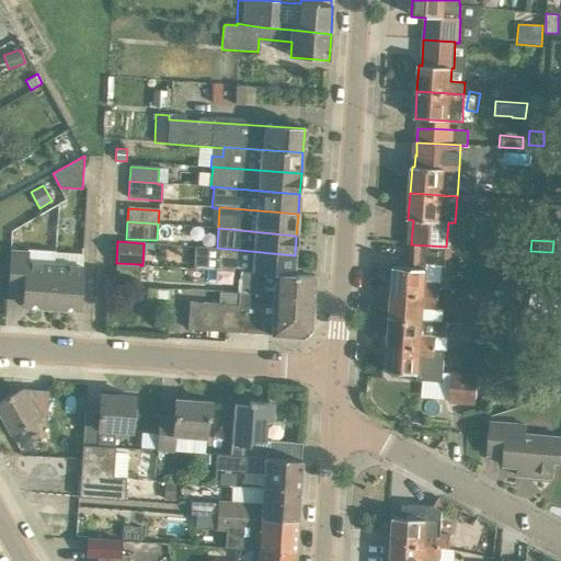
[(445,265),(446,247),(411,244),(410,263),(445,265)]
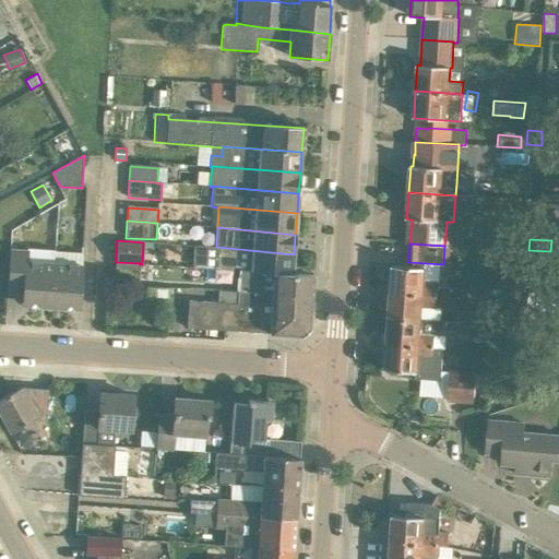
[(293,274),(294,254),(216,247),(216,248),(218,248),(216,269),(250,272),(250,271),(293,274)]
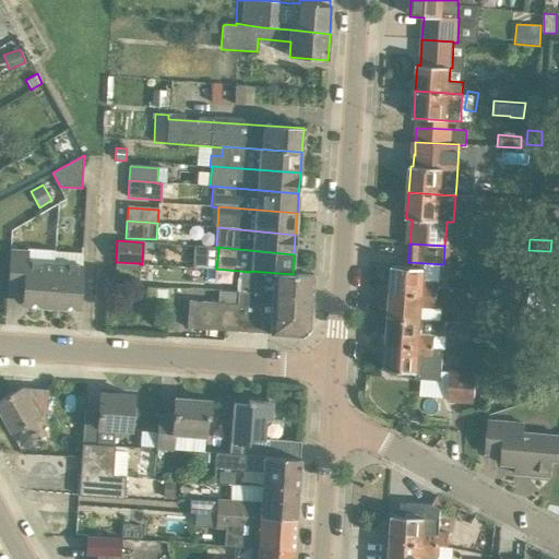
[(50,308),(55,263),(26,262),(27,251),(10,250),(9,272),(7,294),(23,294),(22,306),(27,306),(33,301),(37,307),(50,308)]
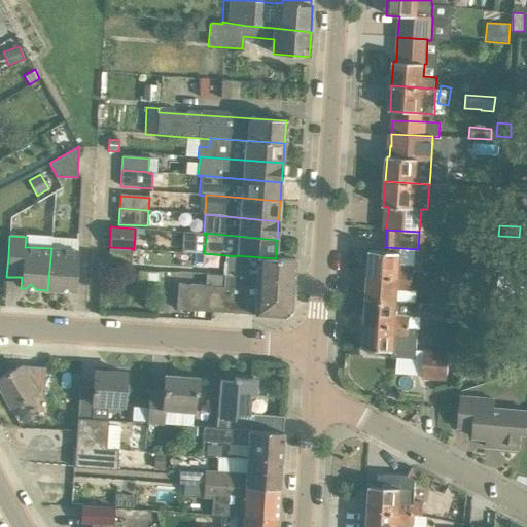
[(131,271),(132,249),(132,248),(109,247),(108,270),(131,271)]
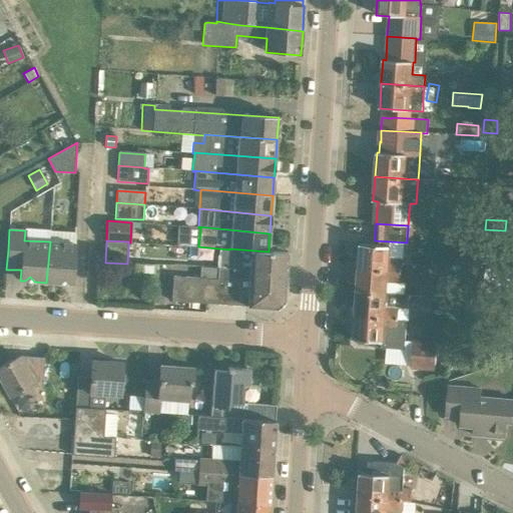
[(72,284),(75,243),(50,241),(46,283),(57,283),(62,279),(67,284),(72,284)]
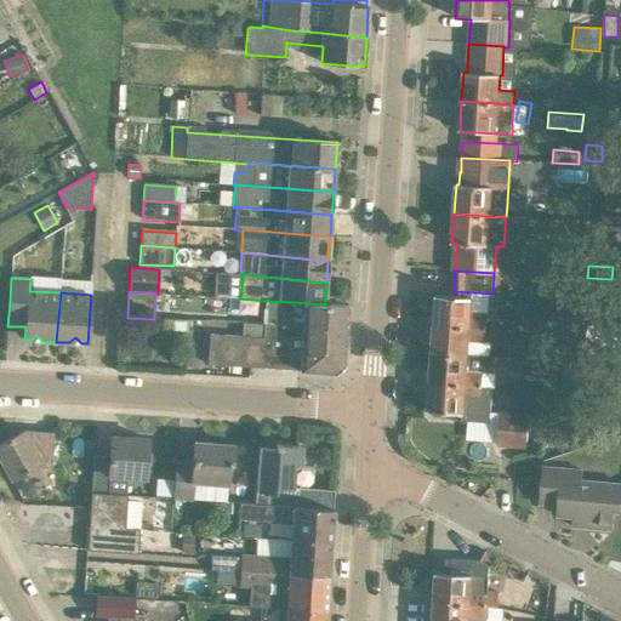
[(471,314),(471,298),(436,296),(434,325),(485,329),(486,315),(471,314)]
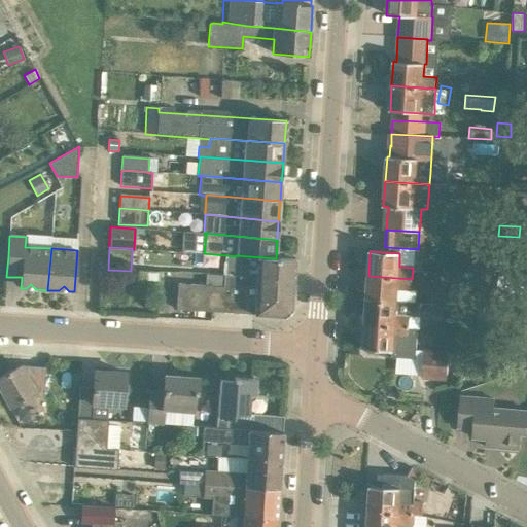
[(526,252),(519,252),(517,267),(526,267),(526,252)]
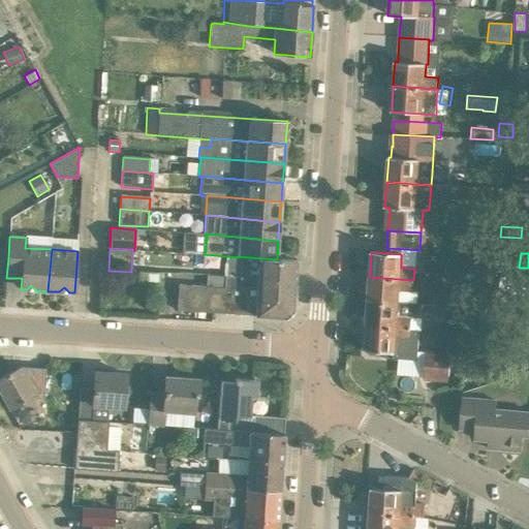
[(501,255),(484,255),(483,270),(501,271),(501,255)]
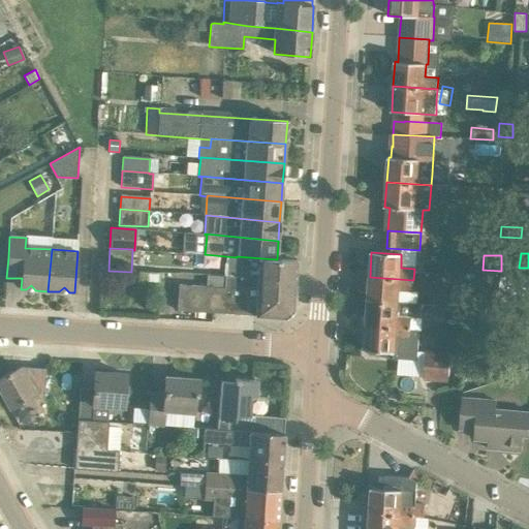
[(296,261),(277,259),(237,256),(237,257),(237,269),(225,268),(224,277),(207,276),(206,287),(179,285),(177,311),(285,318),(292,311),(296,261)]
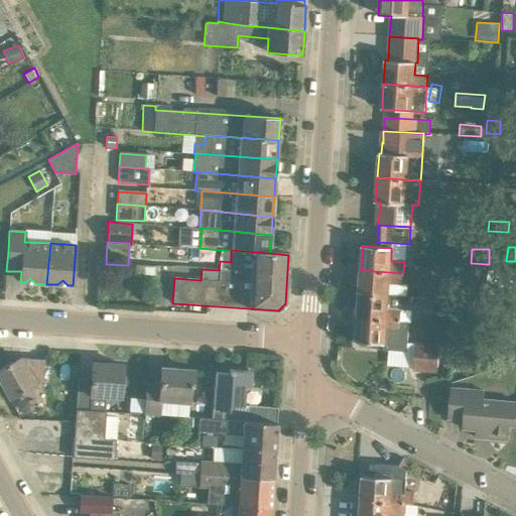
[(155,266),(135,264),(134,274),(155,275),(155,266)]
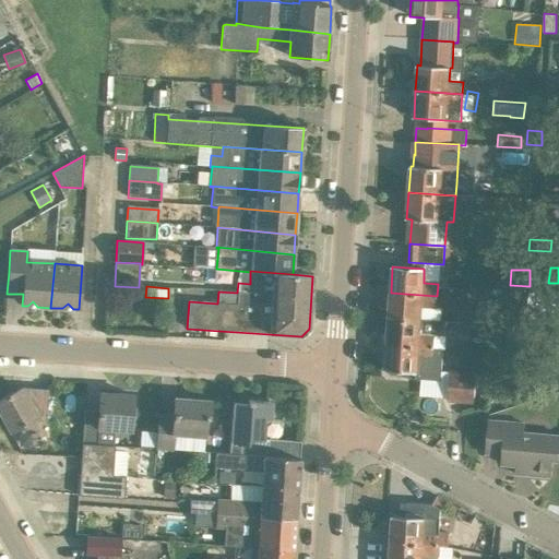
[(420,320),(421,307),(436,307),(437,296),(391,293),(389,318),(420,320)]
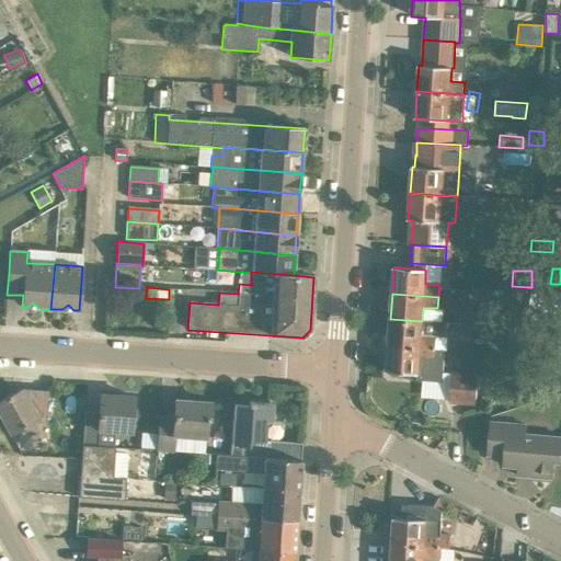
[(446,339),(447,323),(422,321),(390,319),(388,345),(436,347),(436,338),(446,339)]
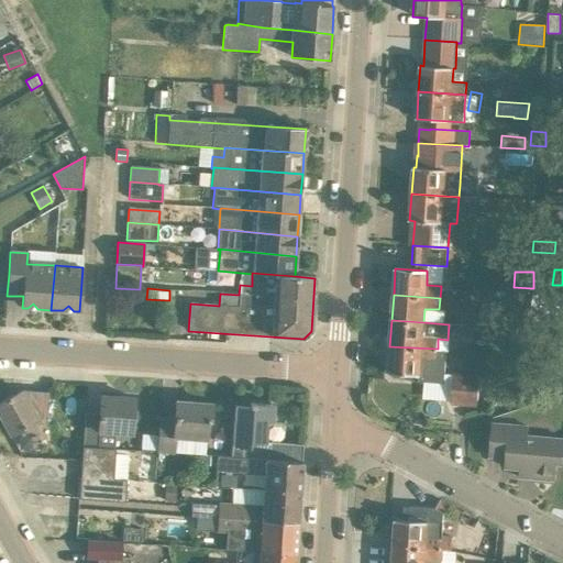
[(508,343),(509,330),(474,327),(472,340),(508,343)]
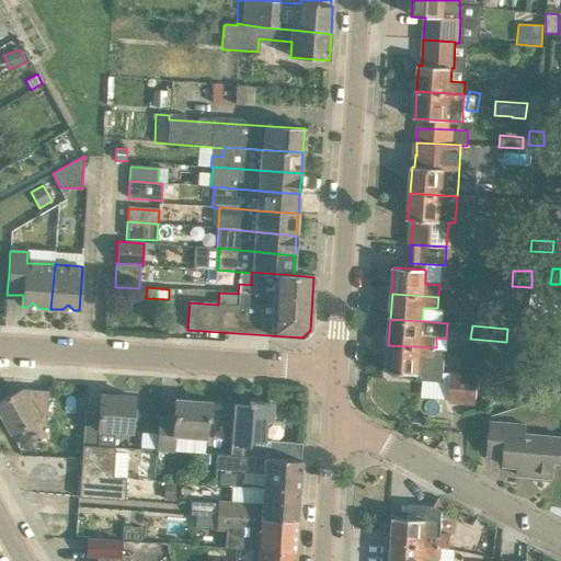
[(443,382),(445,351),(436,351),(436,347),(388,345),(387,371),(418,374),(416,380),(443,382)]
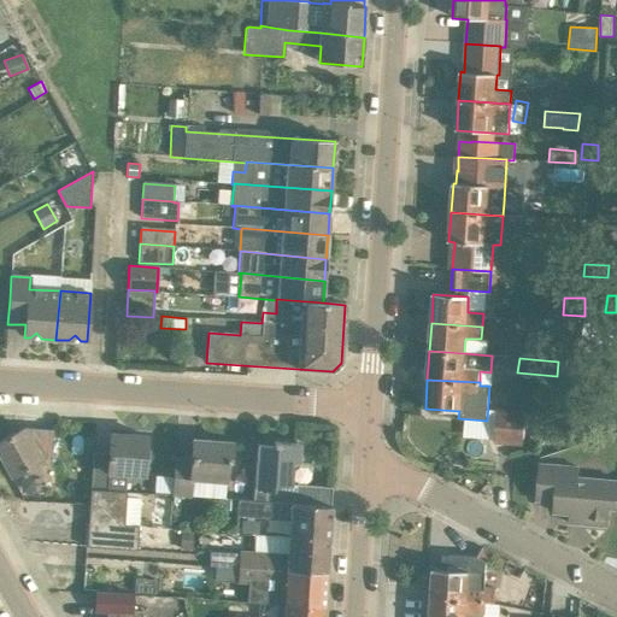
[(523,445),(526,412),(497,410),(494,442),(523,445)]
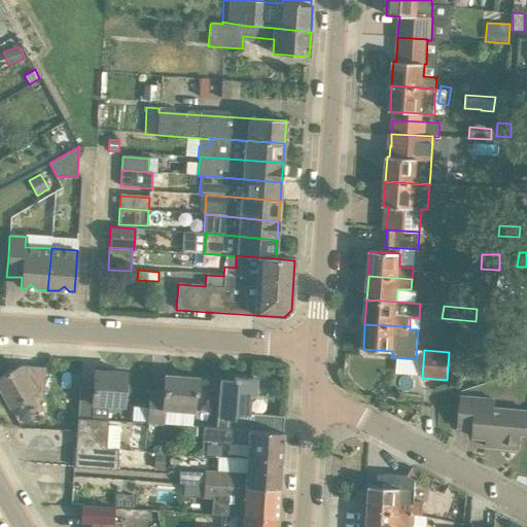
[(0,390),(9,407),(36,390),(44,391),(45,367),(20,366),(0,377),(0,390)]
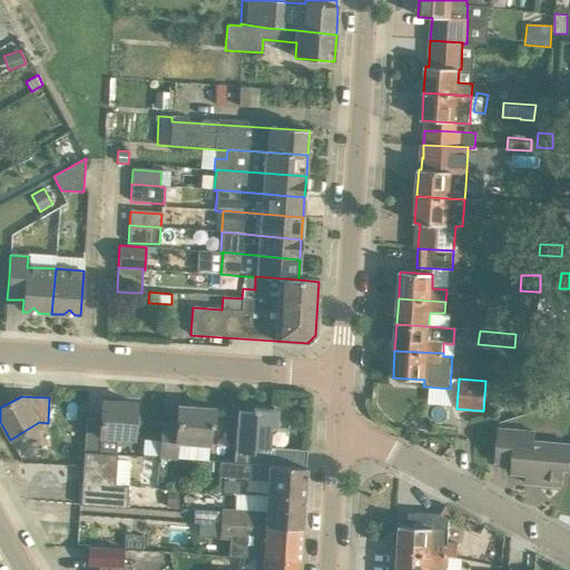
[(133,441),(135,403),(101,401),(100,420),(86,419),(84,457),(117,459),(117,455),(116,455),(117,441),(133,441)]
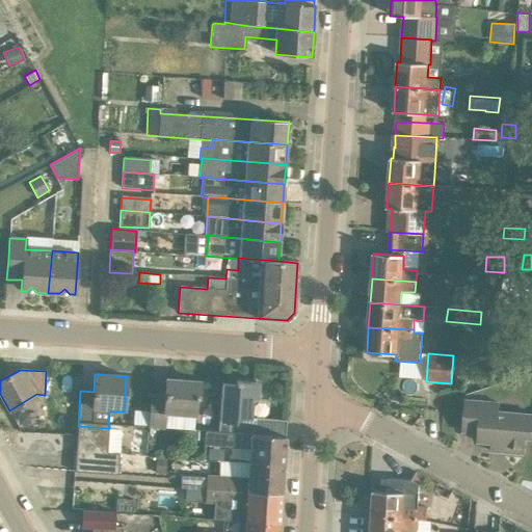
[(193,430),(195,399),(198,399),(200,382),(166,379),(165,397),(152,396),(148,427),(165,428),(165,429),(193,431),(193,430)]
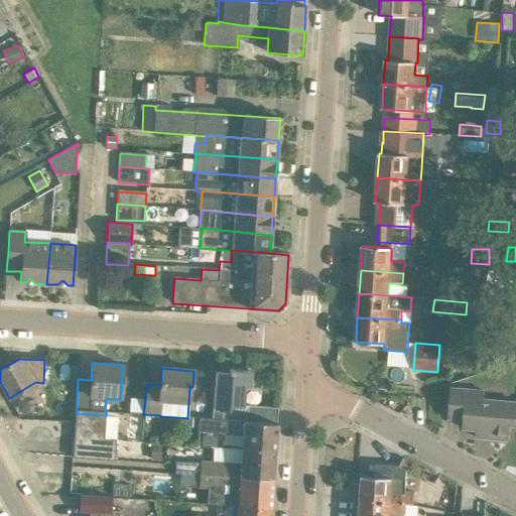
[(244,406),(246,388),(251,389),(252,377),(246,376),(247,371),(229,370),(229,376),(215,375),(212,419),(276,423),(276,422),(274,422),(275,408),(244,406)]
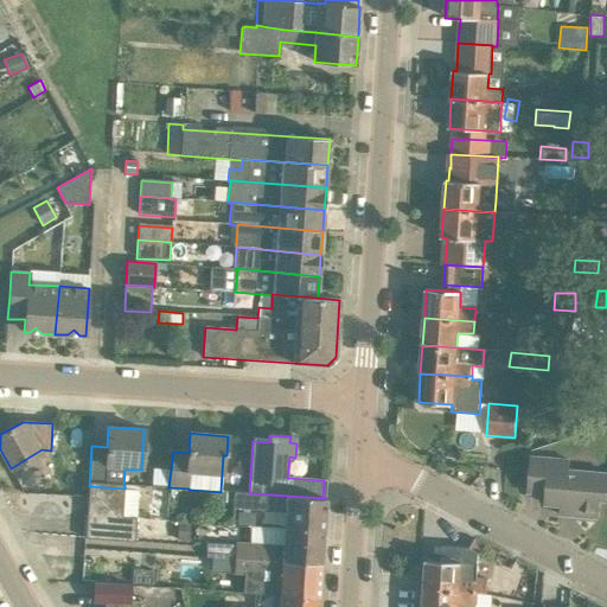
[(606,496),(606,472),(569,467),(570,459),(530,454),(526,493),(544,494),(543,504),(574,508),(574,516),(599,518),(601,496),(606,496)]
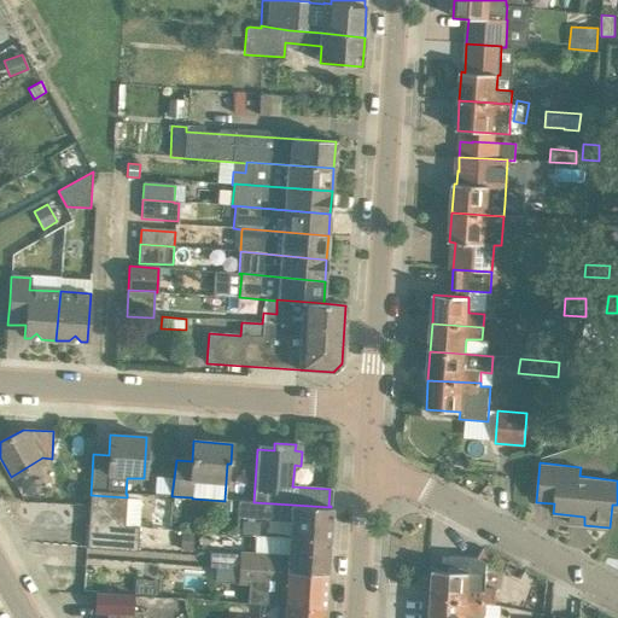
[(124,526),(127,497),(91,495),(87,548),(138,552),(139,528),(124,526)]
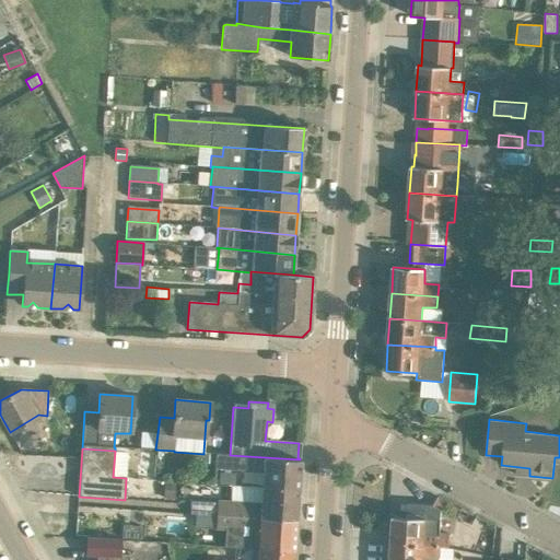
[(202,464),(214,465),(216,454),(203,453),(203,454),(202,464)]
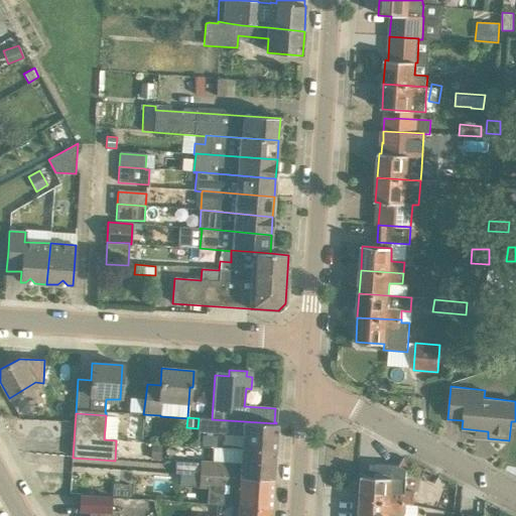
[(274,452),(276,423),(212,419),(199,418),(198,428),(198,431),(243,434),(242,449),(274,452)]
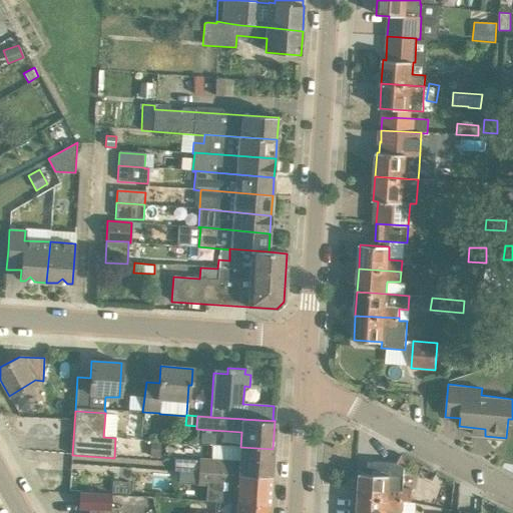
[(158,458),(159,443),(150,443),(149,457),(158,458)]
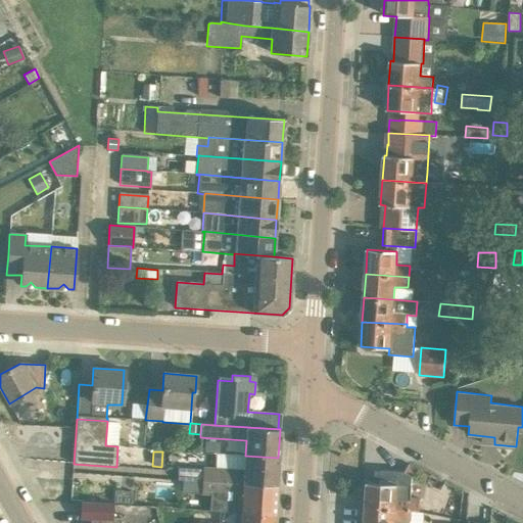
[(276,486),(278,458),(245,456),(216,455),(215,470),(178,468),(178,479),(201,481),(276,486)]
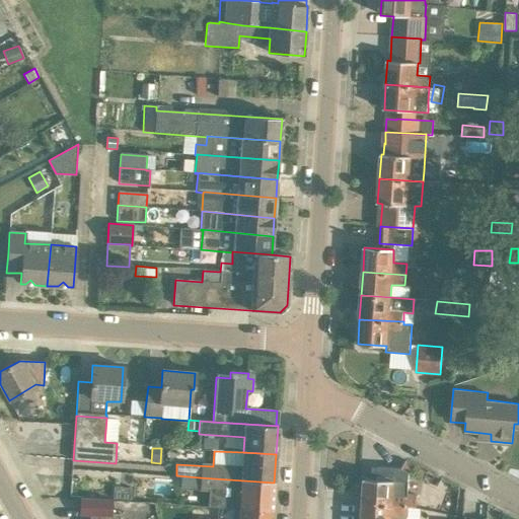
[(364,478),(363,503),(406,507),(416,508),(417,496),(406,495),(408,483),(409,473),(423,482),(428,473),(405,461),(400,468),(373,467),(372,479),(364,478)]
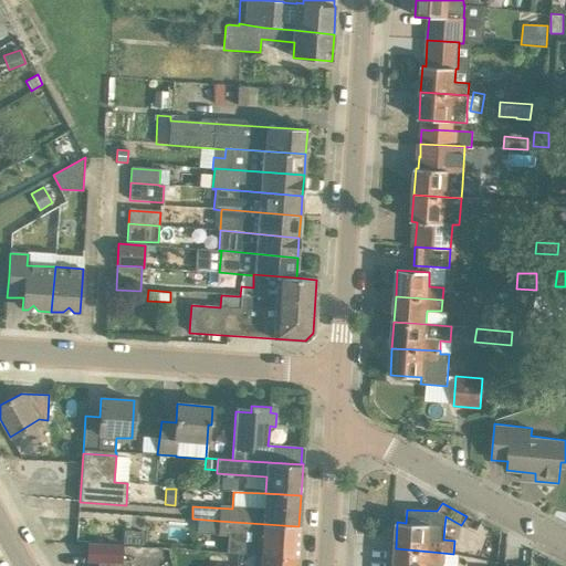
[(296,558),(299,526),(218,521),(217,534),(251,536),(250,555),(260,556),(296,558)]
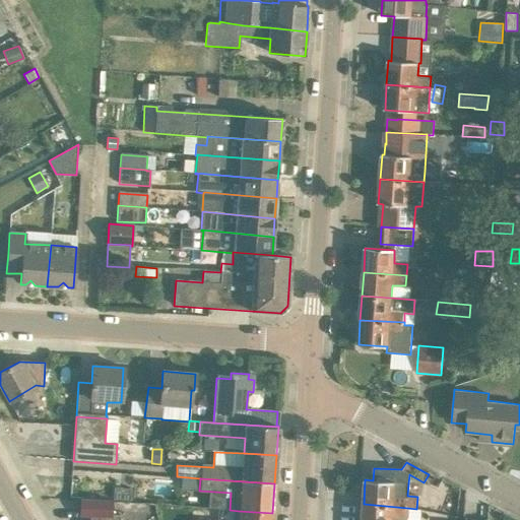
[(132,489),(113,488),(112,500),(131,501),(132,489)]
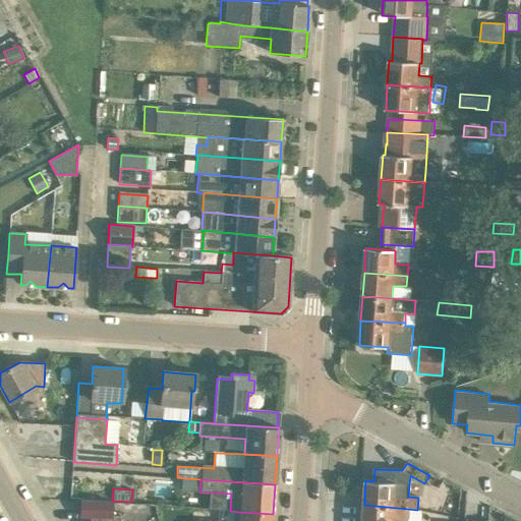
[(112,517),(113,503),(81,502),(80,517),(90,517),(90,520),(119,520),(120,518),(112,517)]
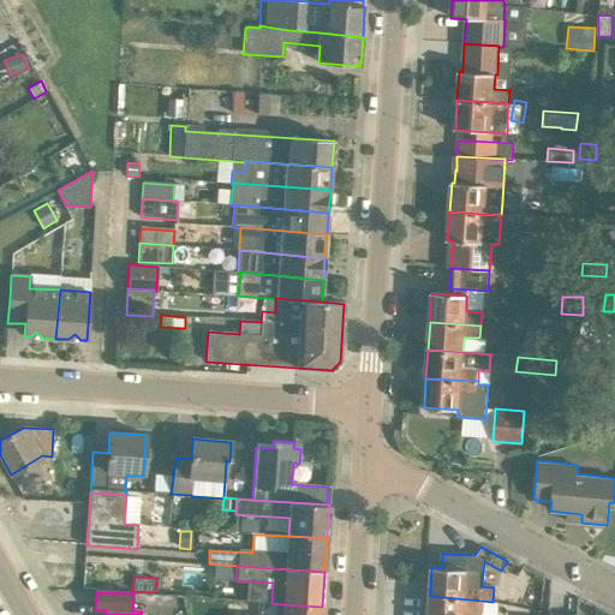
[(481,614),(482,601),(430,596),(428,614),(481,614)]
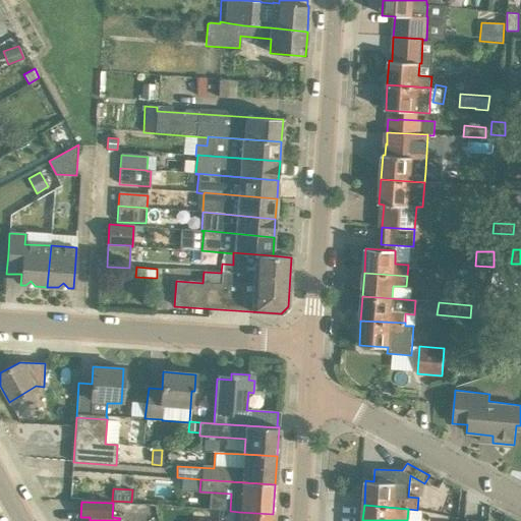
[(273,520),(273,514),(239,512),(238,520),(273,520)]
